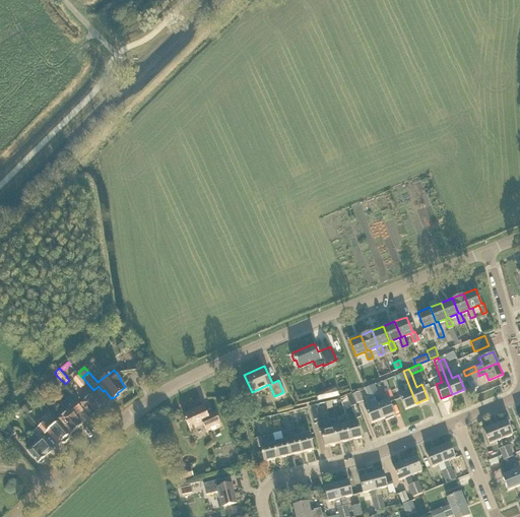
[(398,373),(392,376),(393,376),(397,387),(398,386),(403,384),(406,391),(399,393),(405,407),(416,403),(410,389),(403,371),(398,373)]
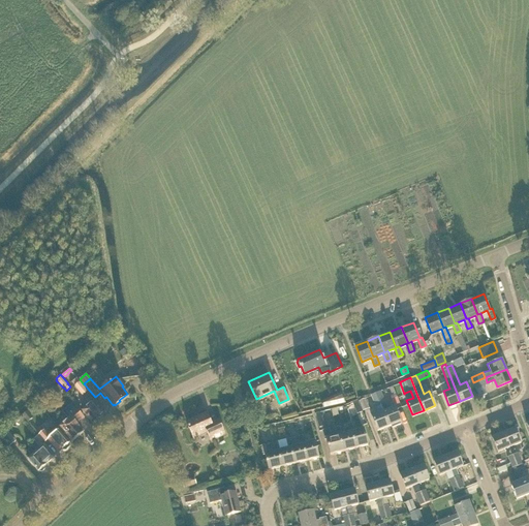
[(486,377),(473,382),(474,385),(475,388),(483,384),(487,382),(486,377)]
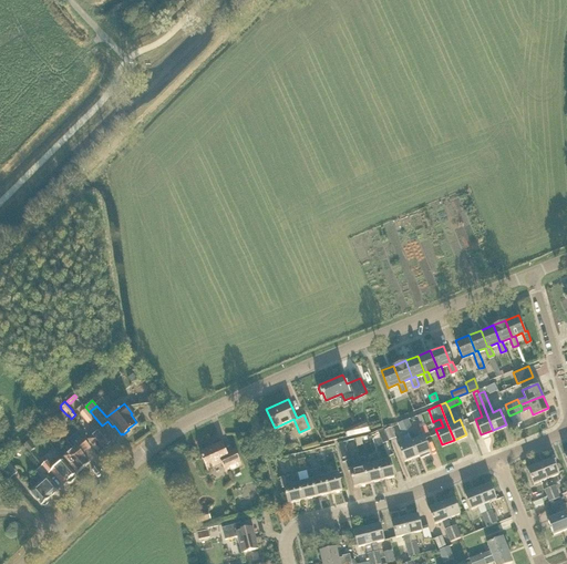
[(79,412),(88,422),(94,417),(85,407),(79,412)]
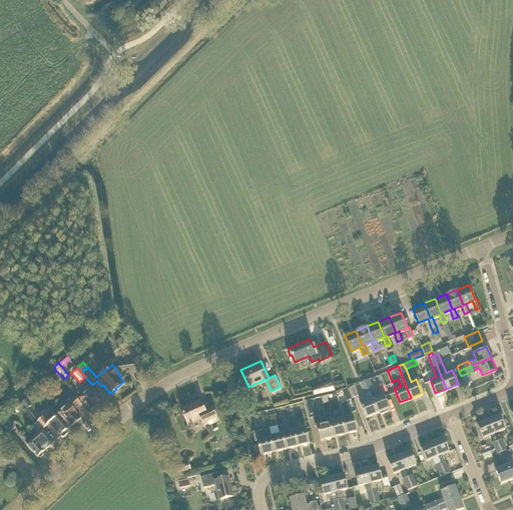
[(58,374),(54,370),(48,376),(52,380),(58,374)]
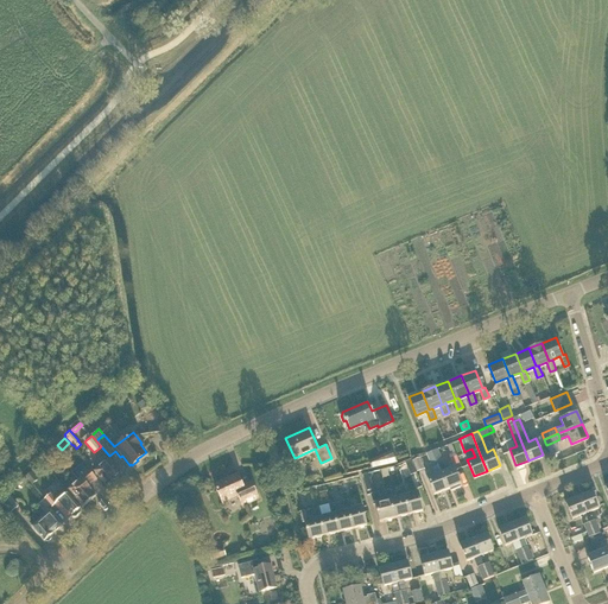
[(555,442),(546,445),(550,453),(558,451),(555,442)]
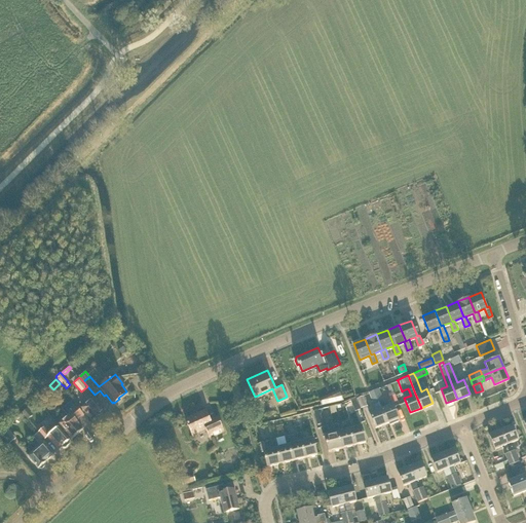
[(385,405),(378,386),(373,388),(380,407),(386,421),(391,420),(391,421),(398,419),(397,417),(398,417),(392,403),(385,405)]
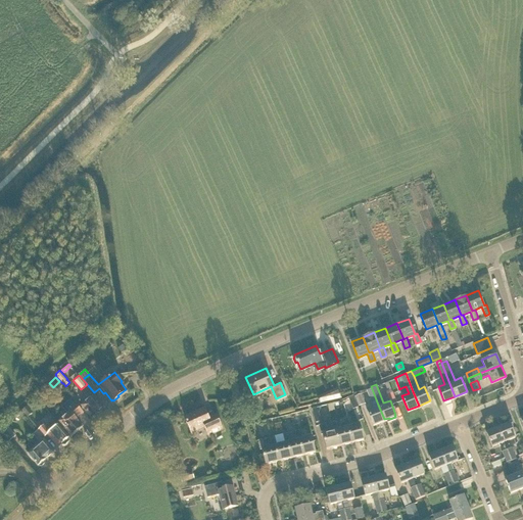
[(337,386),(325,392),(328,398),(341,395),(337,386)]
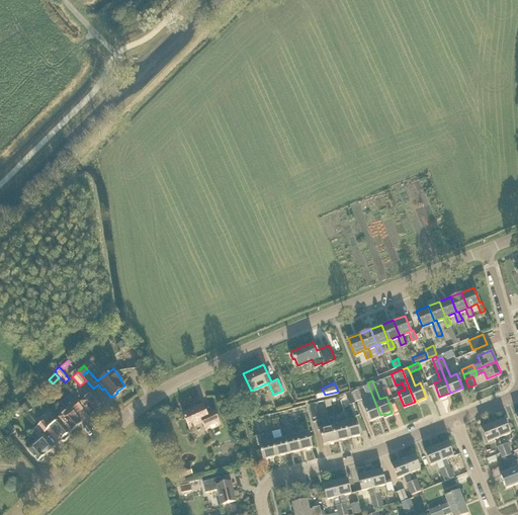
[(374,401),(367,382),(362,383),(370,403),(363,406),(369,420),(380,415),(374,401)]
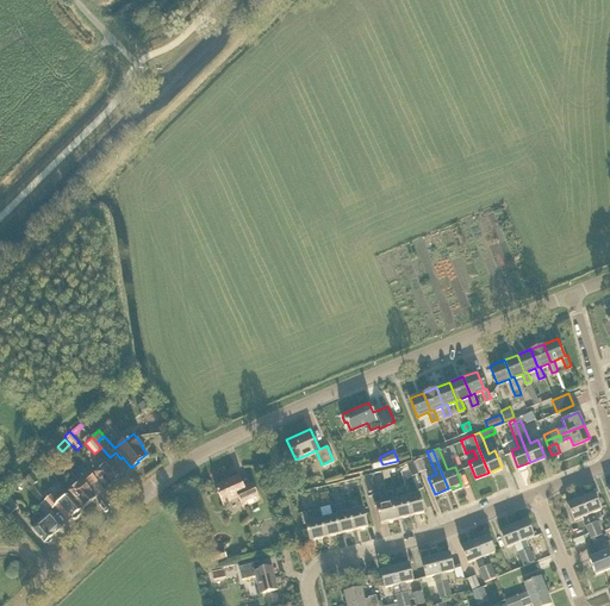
[(453,466),(460,462),(455,451),(448,455),(453,466)]
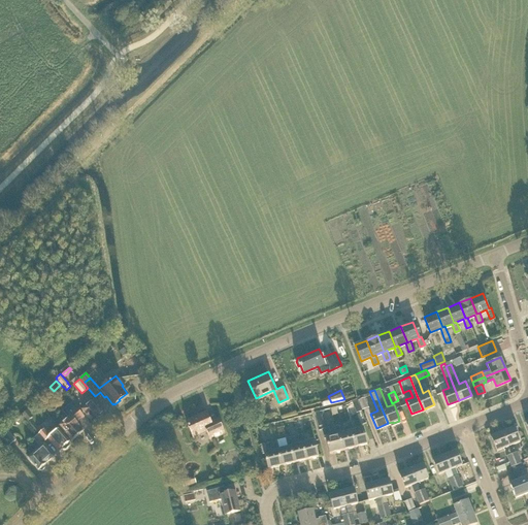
[(87,404),(81,408),(92,421),(94,419),(96,420),(98,418),(98,416),(100,415),(98,413),(102,409),(93,398),(90,395),(83,400),(87,404)]
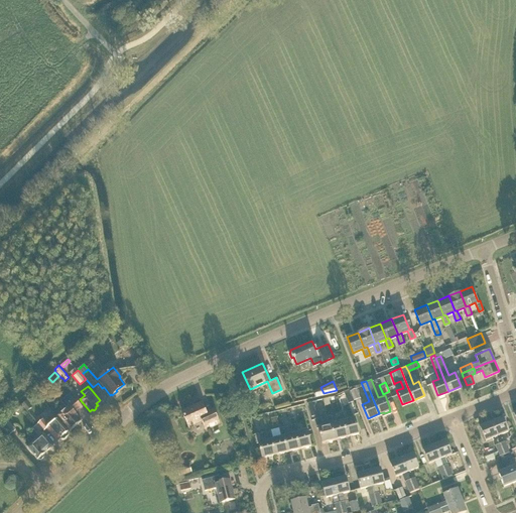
[(350,389),(354,398),(360,396),(356,386),(350,389)]
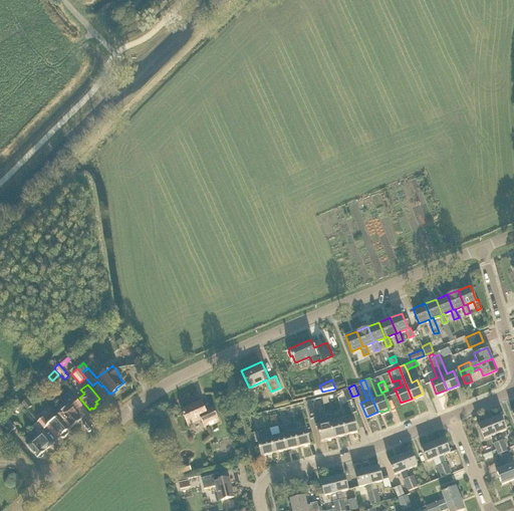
[(60,399),(66,405),(57,413),(69,427),(80,418),(74,411),(80,405),(68,391),(60,399)]
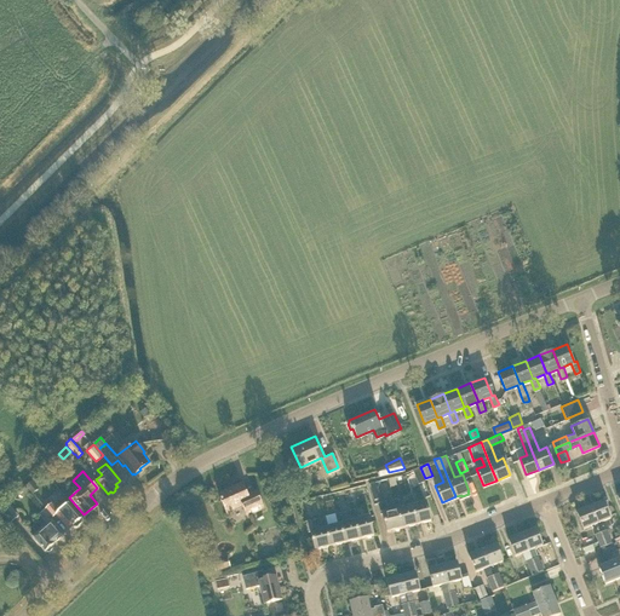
[(39,487),(32,479),(26,485),(32,493),(39,487)]
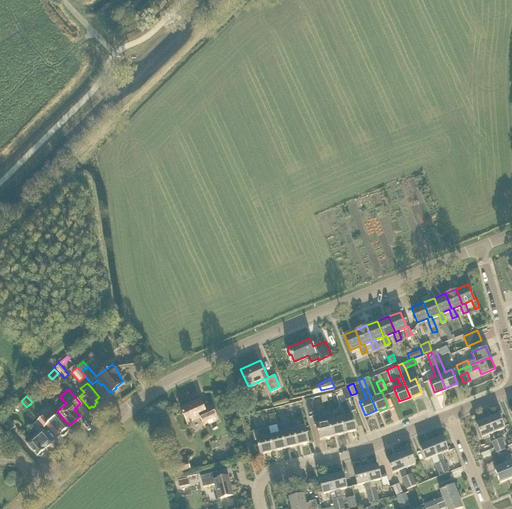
[(199,398),(180,407),(187,422),(200,416),(204,423),(217,417),(211,404),(204,407),(199,398)]
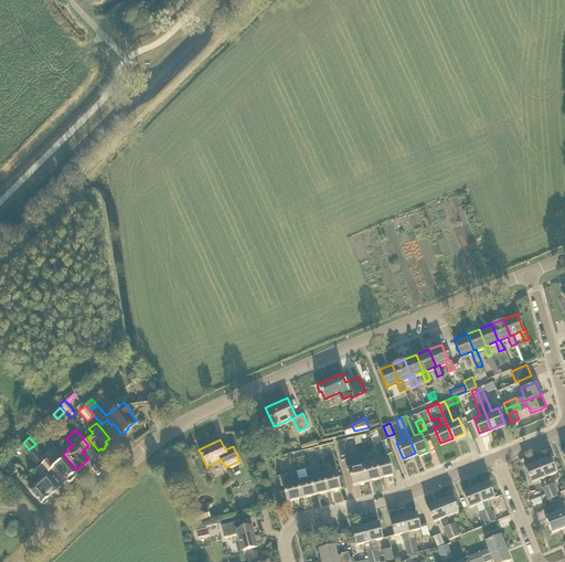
[(347,454),(343,444),(338,445),(340,455),(347,454)]
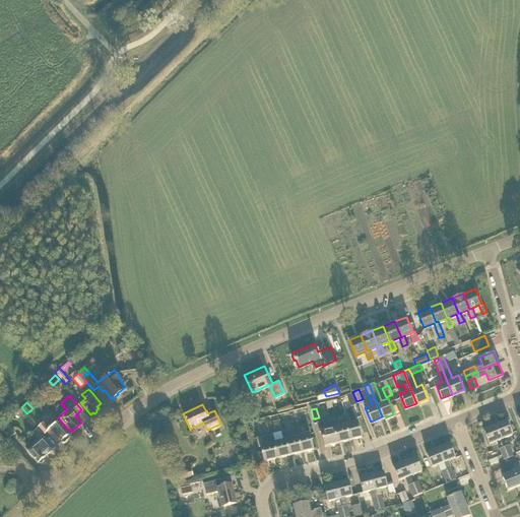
[(344,423),(348,438),(362,435),(358,419),(347,423),(345,413),(340,414),(342,424),(344,423)]
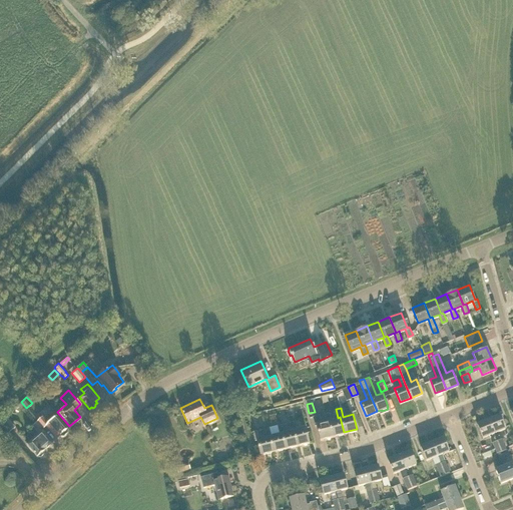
[(329,411),(324,413),(326,421),(328,421),(332,436),(344,432),(340,417),(338,418),(331,420),(329,411)]
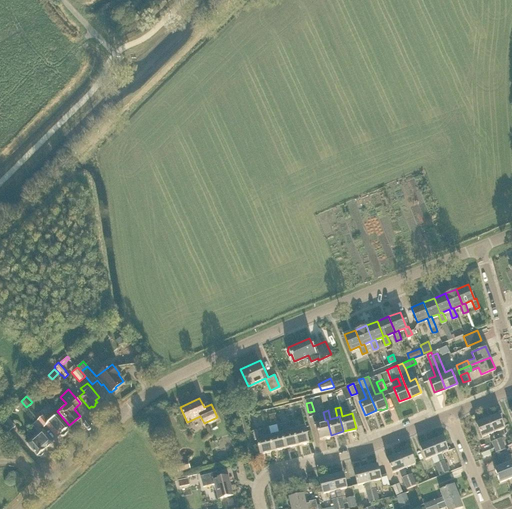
[(487,417),(493,431),(504,426),(498,412),(487,417)]
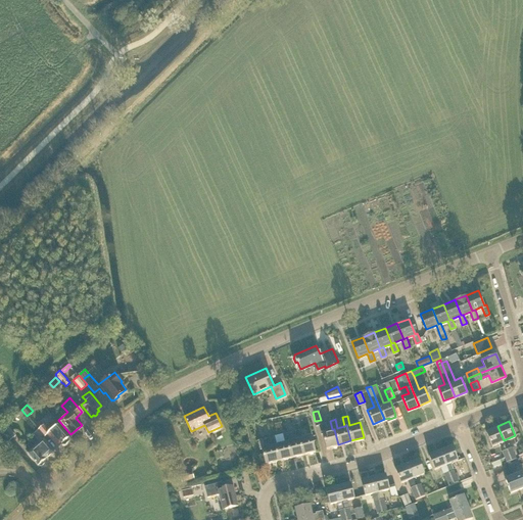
[(48,432),(59,444),(61,442),(65,443),(68,440),(69,436),(69,435),(58,422),(49,430),(43,423),(39,427),(45,434),(48,432)]
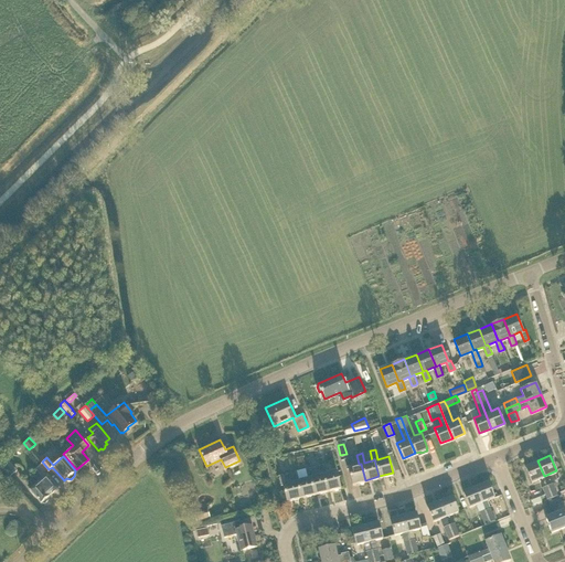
[(361,464),(359,464),(353,465),(351,456),(343,458),(345,468),(348,467),(352,484),(365,480),(361,464)]
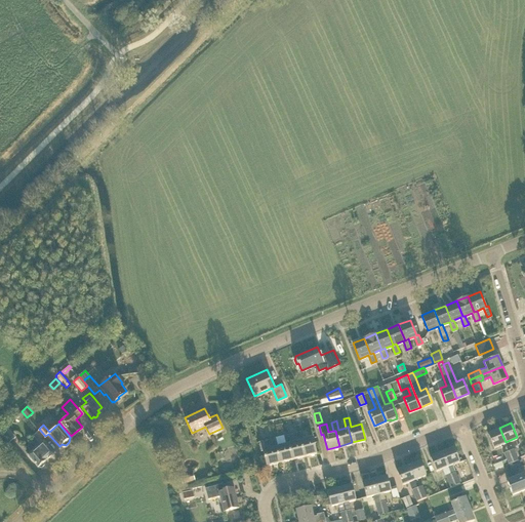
[(299,425),(296,426),(295,426),(296,431),(295,432),(298,440),(299,439),(304,454),(316,451),(312,436),(303,439),(299,425)]
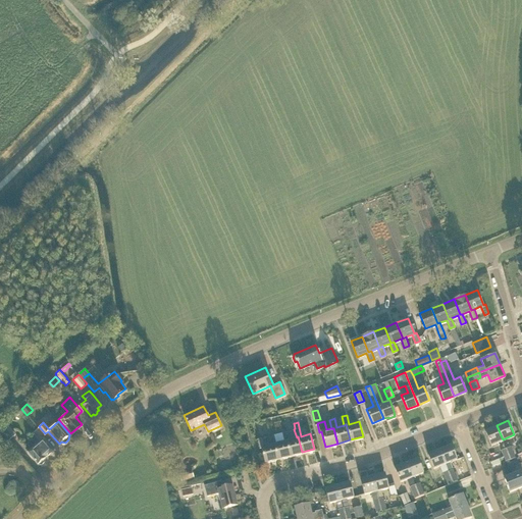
[(1,429),(8,438),(15,432),(7,424),(1,429)]
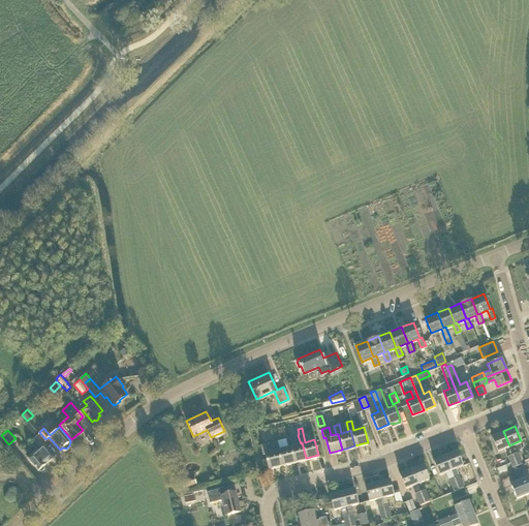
[(492,435),(497,450),(509,445),(503,431),(492,435)]
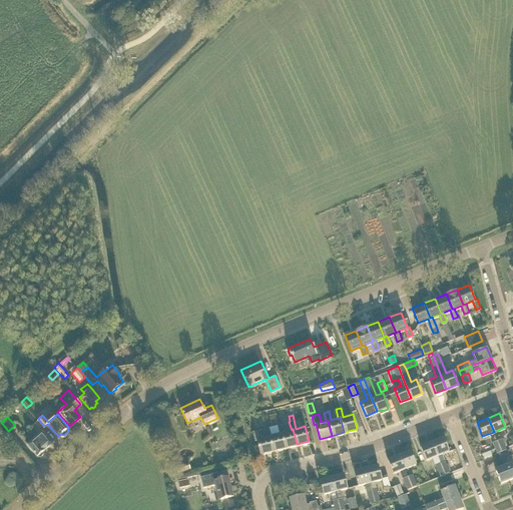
[(44,449),(53,441),(40,426),(41,425),(37,420),(32,424),(39,432),(27,443),(37,456),(38,455),(41,455),(44,453),(44,450),(44,449)]
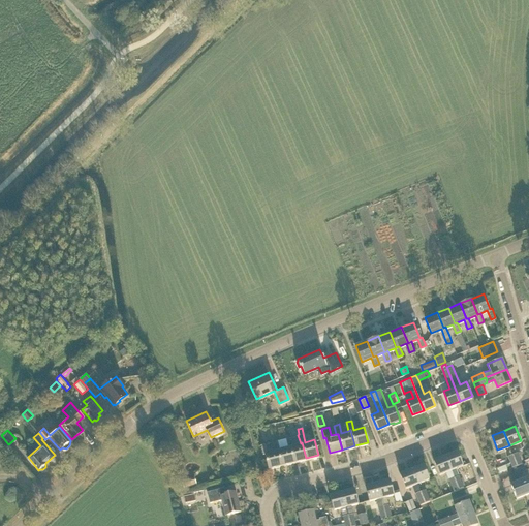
[(290,436),(285,438),(287,446),(289,445),(293,461),(306,458),(302,442),(301,443),(292,445),(290,436)]
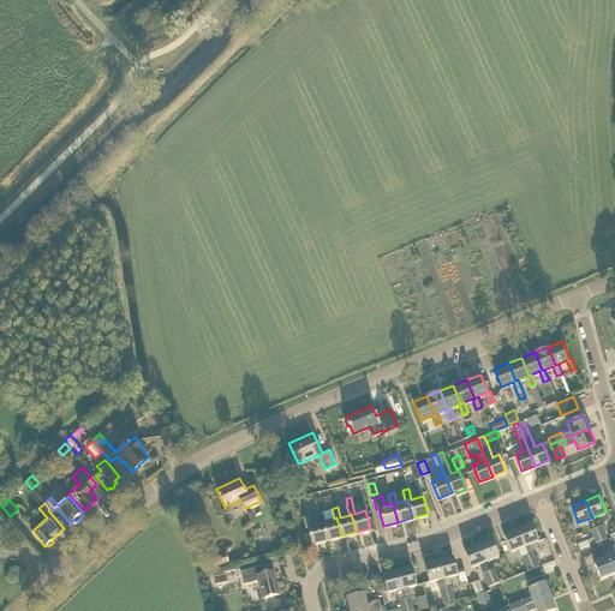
[(323,510),(318,513),(321,522),(322,521),(327,539),(341,535),(336,517),(334,519),(326,521),(323,510)]
